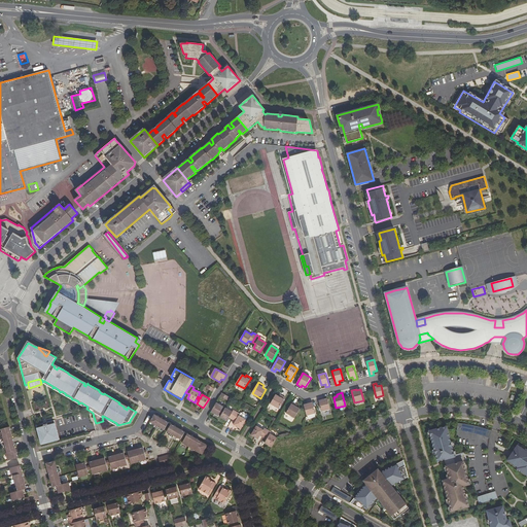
[(270,403),(278,409),(284,397),(279,394),(278,396),(275,394),(270,403)]
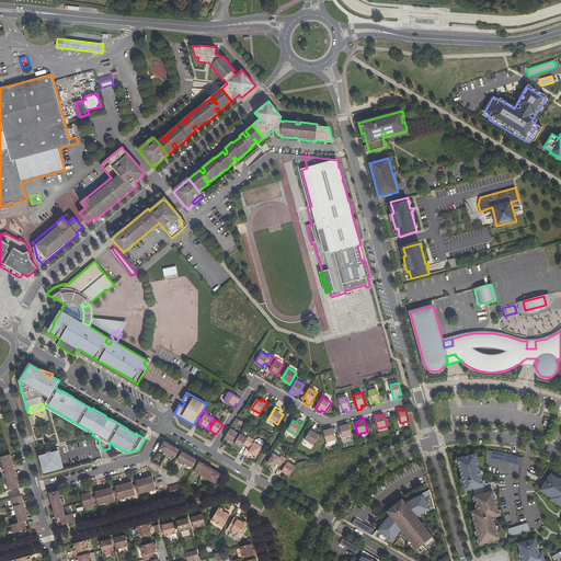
[(344,423),(339,425),(342,438),(352,435),(348,424),(344,425),(344,423)]
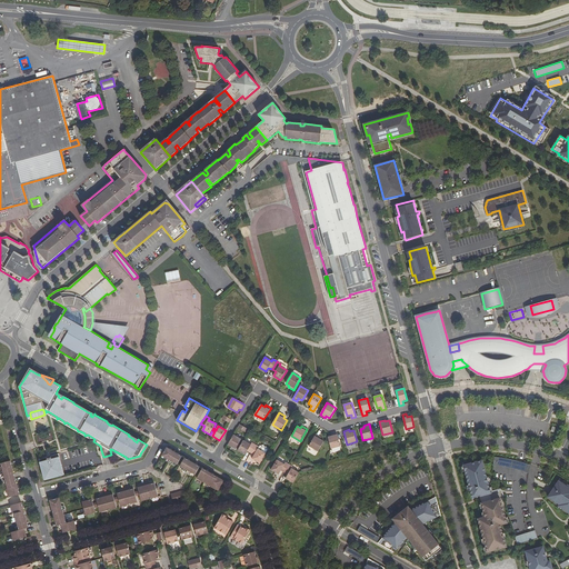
[(332,436),(328,437),(331,449),(341,446),(337,432),(331,433),(332,436)]
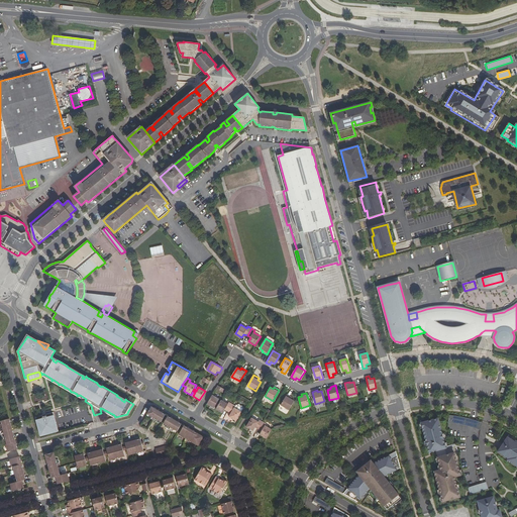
[(289,410),(294,401),(291,399),(292,397),(287,394),(280,405),(289,410)]
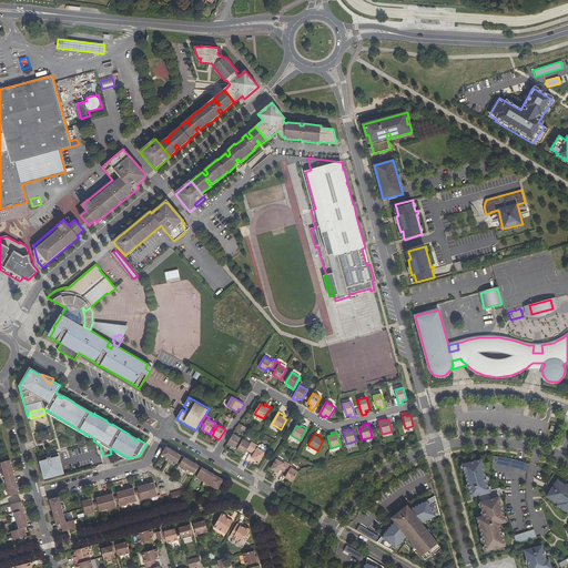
[(227,444),(235,448),(237,445),(240,446),(241,444),(239,443),(241,438),(234,434),(227,444)]
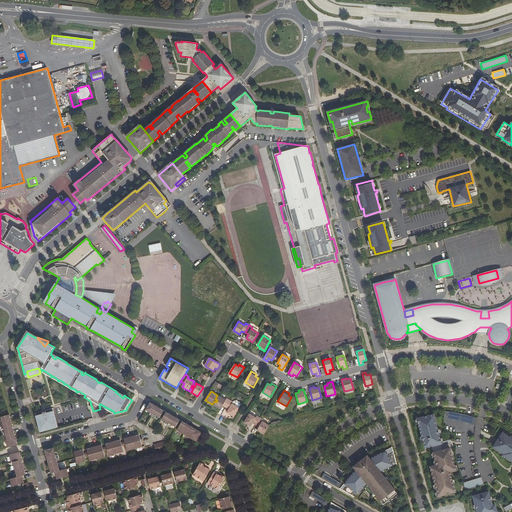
[(226,400),(219,396),(217,400),(216,402),(214,405),(221,409),(223,406),(226,407),(230,400),(227,398),(226,400)]
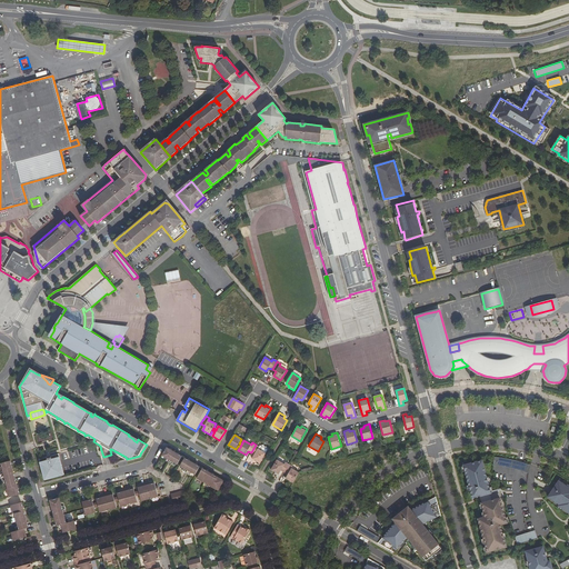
[(259,447),(256,445),(251,452),(255,455),(252,459),(259,463),(266,453),(258,449),(259,447)]
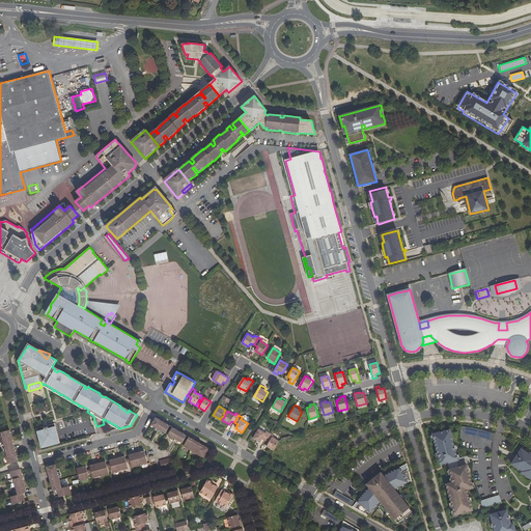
[(156,418),(151,425),(155,427),(154,429),(157,431),(163,422),(156,418)]
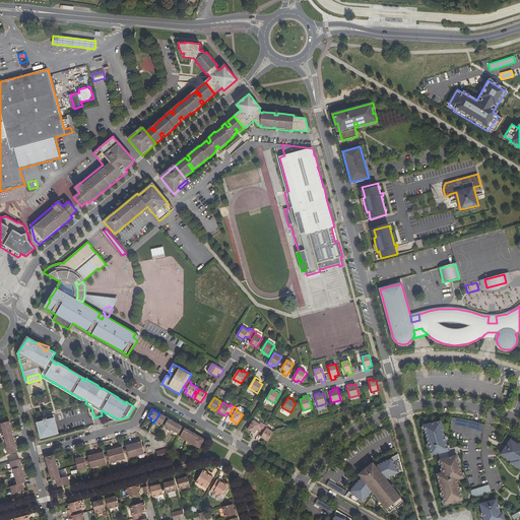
[(102,410),(101,410),(101,411),(115,419),(116,419),(115,417),(102,410)]
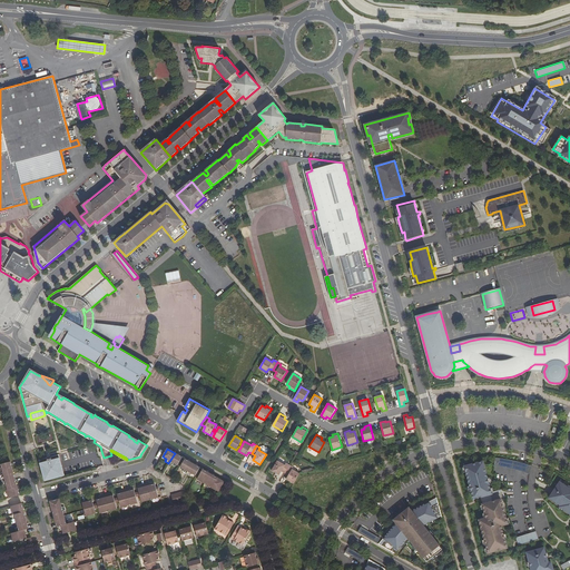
[(175,453),(168,463),(173,464),(174,463),(177,465),(182,458),(175,453)]
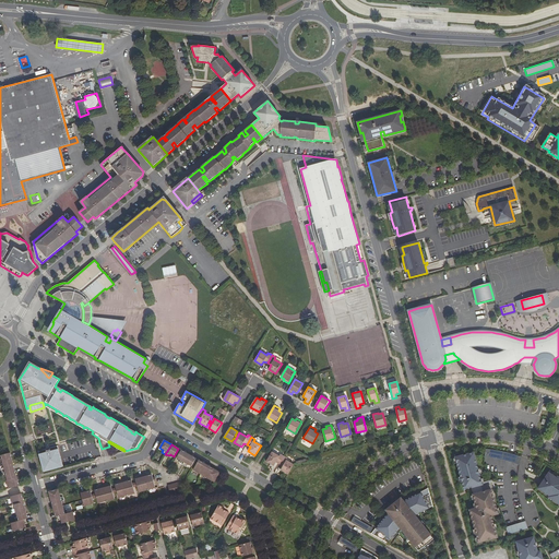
[(58,449),(39,454),(44,472),(63,466),(58,449)]
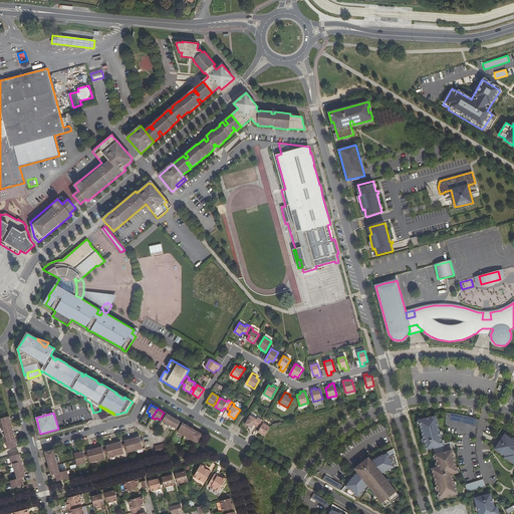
[(446,413),(446,420),(454,421),(460,422),(465,424),(471,425),(478,427),(480,420),(473,418),(467,416),(460,415),(455,414),(446,413)]
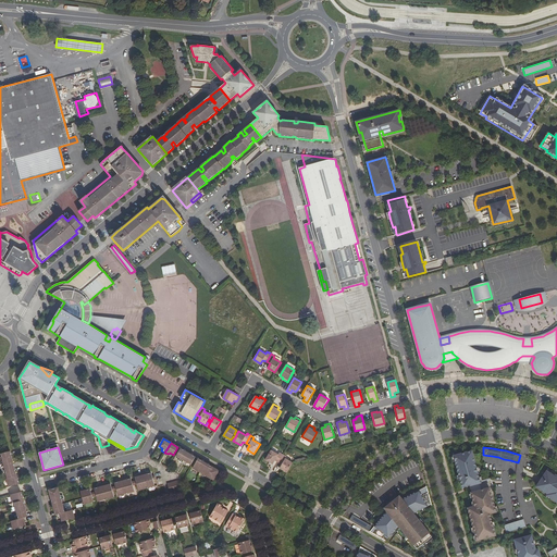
[(188,453),(181,448),(176,456),(180,458),(178,460),(182,462),(188,453)]
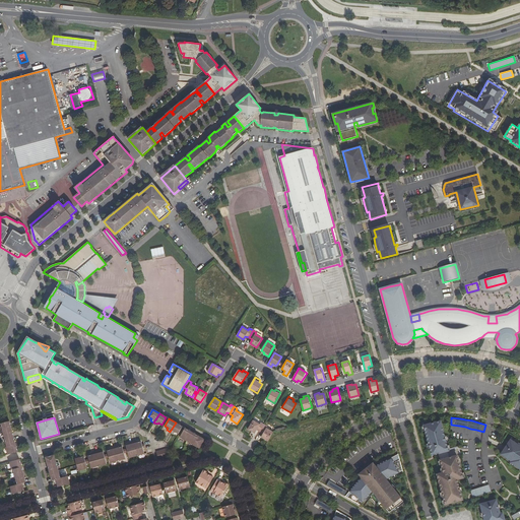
[(248,430),(254,434),(257,430),(260,432),(264,425),(261,423),(260,425),(253,420),(248,430)]
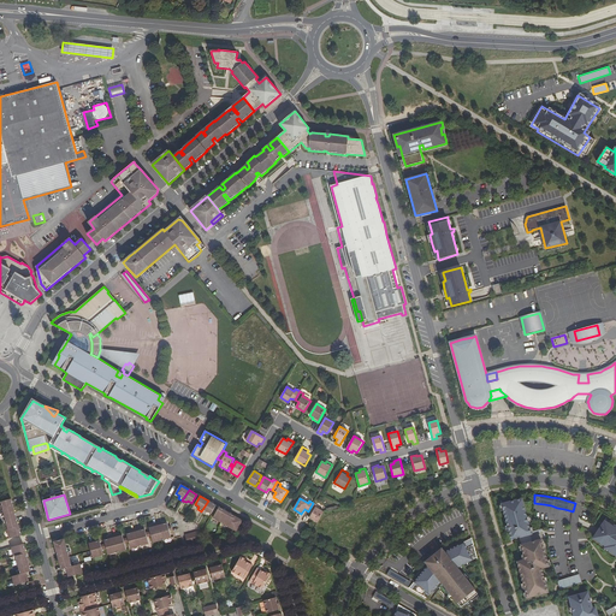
[(544,532),(531,535),(529,532),(522,498),(503,504),(511,539),(520,537),(526,560),(519,562),(527,597),(548,592),(542,568),(549,566),(542,540),(546,539),(544,532)]
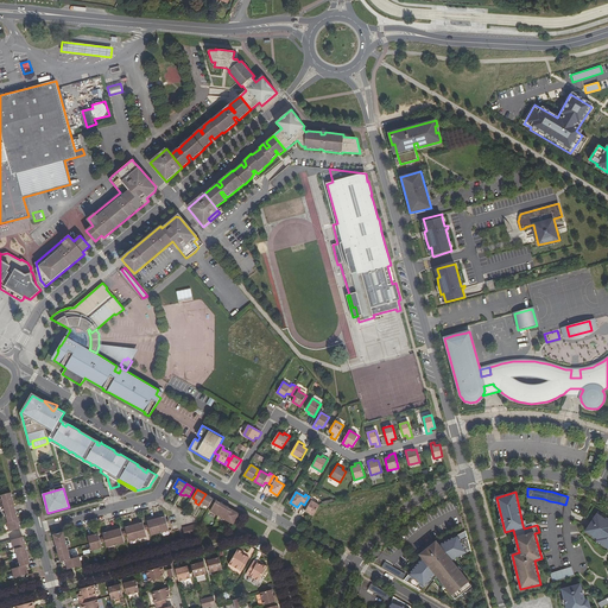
[(13,501),(11,493),(0,495),(0,500),(2,500),(4,505),(13,501)]
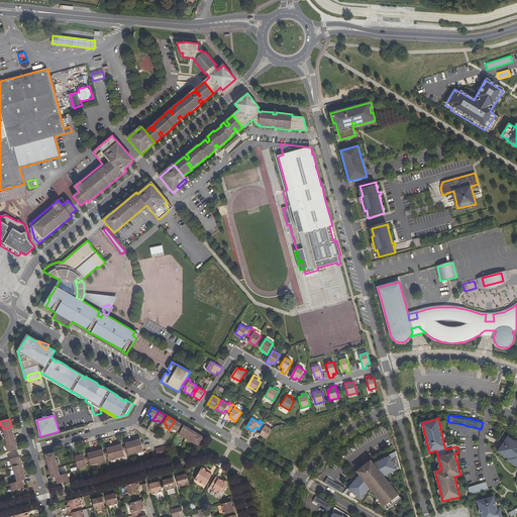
[(181,424),(175,420),(169,429),(173,431),(174,429),(177,431),(181,424)]
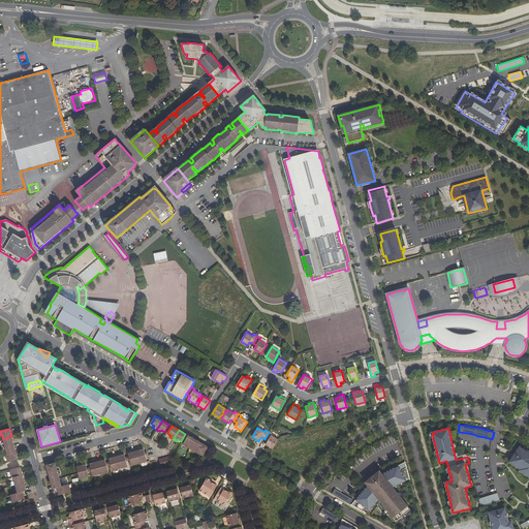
[(273,448),(278,439),(271,436),(272,434),(269,432),(265,439),(268,441),(266,445),(273,448)]
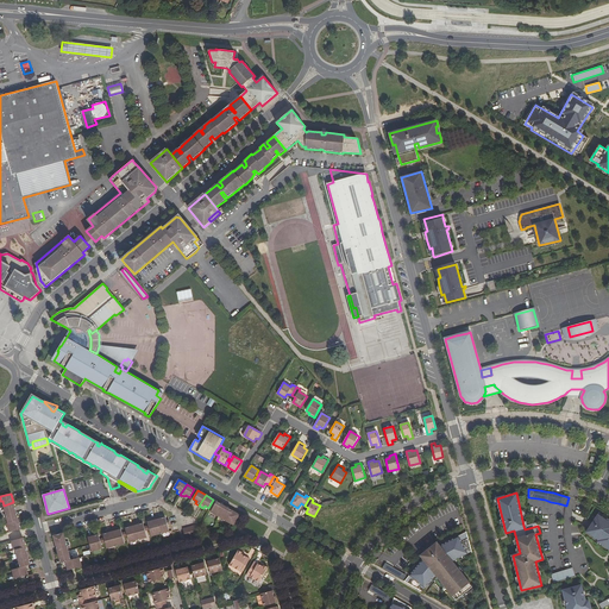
[(219,516),(225,506),(217,501),(211,512),(219,516)]
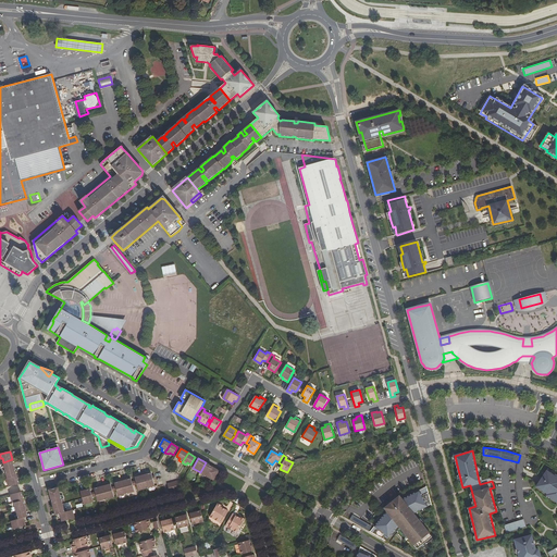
[(12,459),(3,462),(4,467),(2,467),(3,471),(14,468),(12,459)]
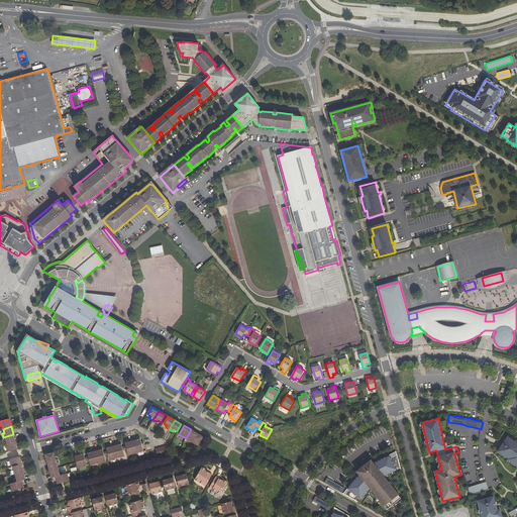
[(192,442),(197,433),(191,429),(186,438),(192,442)]
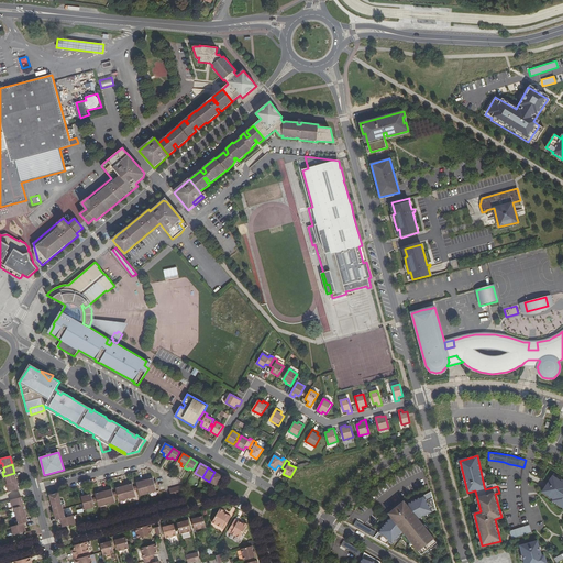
[(216,486),(221,476),(214,472),(209,482),(216,486)]
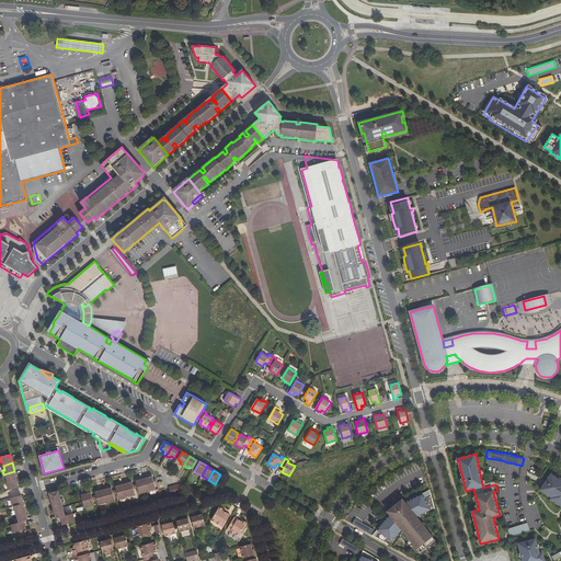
[(14,471),(3,474),(4,479),(7,478),(8,482),(16,479),(14,471)]
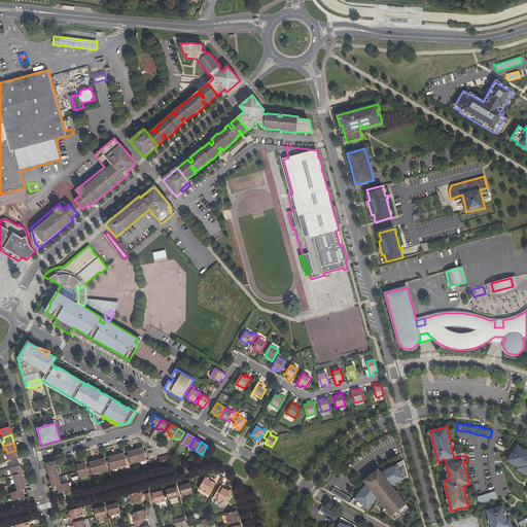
[(526,452),(518,446),(508,460),(519,467),(518,468),(526,475),(526,452)]
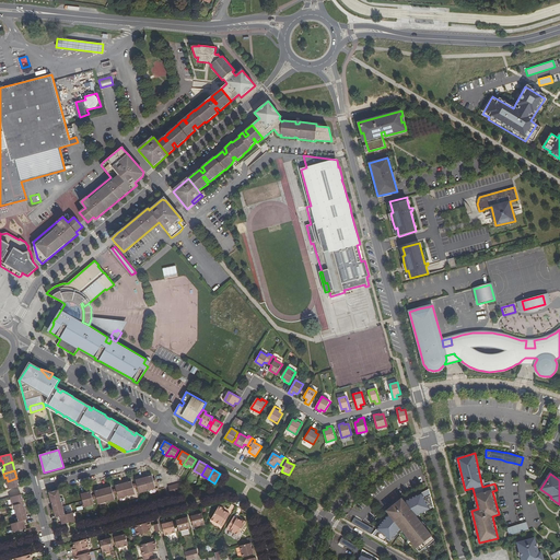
[(147,475),(143,476),(147,491),(155,489),(153,482),(156,481),(155,478),(153,479),(152,476),(148,477),(147,475)]
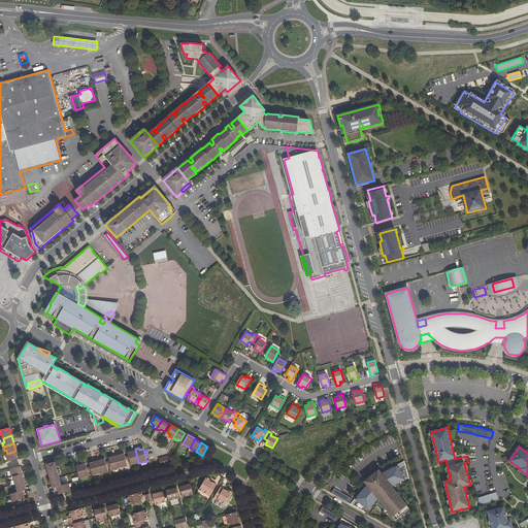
[(129,456),(127,456),(127,459),(129,458),(131,465),(138,463),(135,449),(131,450),(131,452),(128,453),(129,456)]
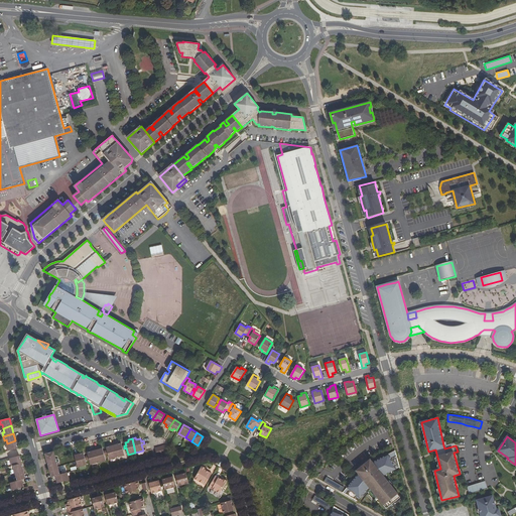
[(15,440),(7,443),(6,443),(8,452),(18,448),(15,440)]
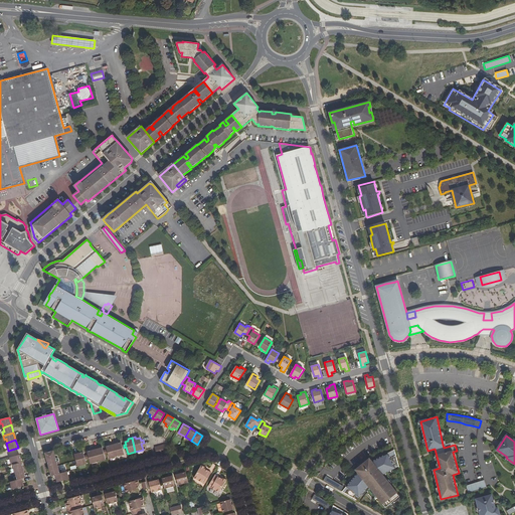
[(116,442),(113,443),(117,457),(124,455),(123,448),(124,448),(124,445),(122,446),(121,443),(117,444),(116,442)]
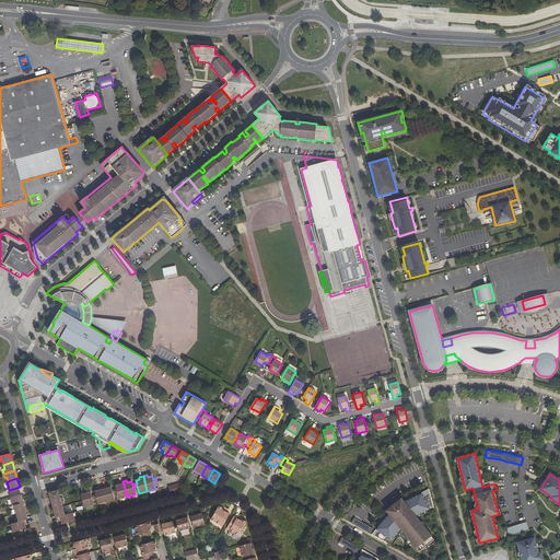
[(116,489),(114,489),(115,492),(117,491),(118,499),(127,497),(123,481),(118,482),(119,485),(115,486),(116,489)]
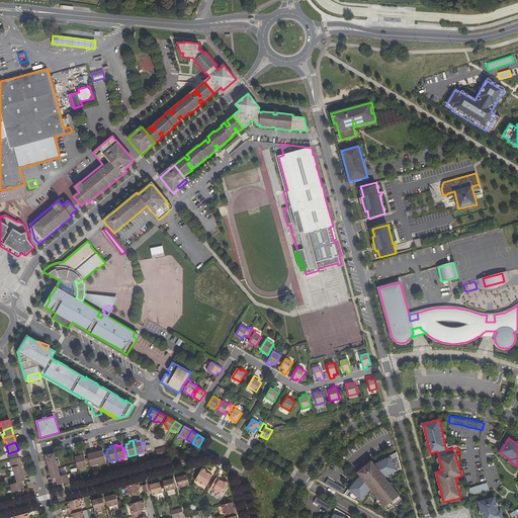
[(167,446),(155,450),(157,458),(169,454),(167,446)]
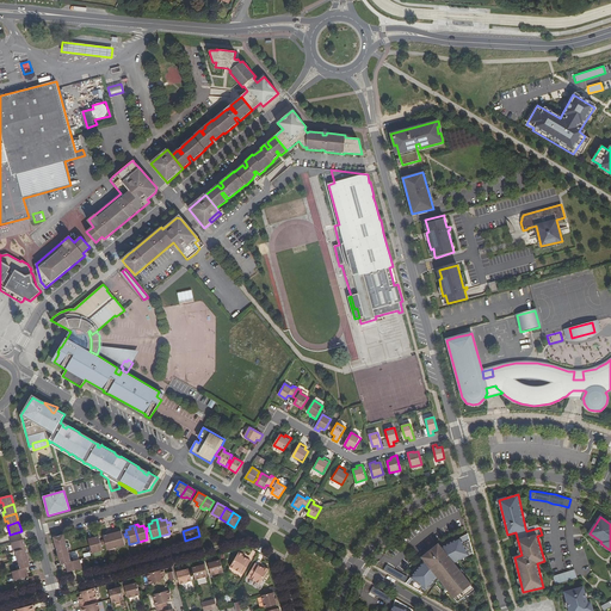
[(116,530),(111,531),(116,548),(125,545),(123,537),(125,537),(124,534),(122,535),(121,531),(116,532),(116,530)]
